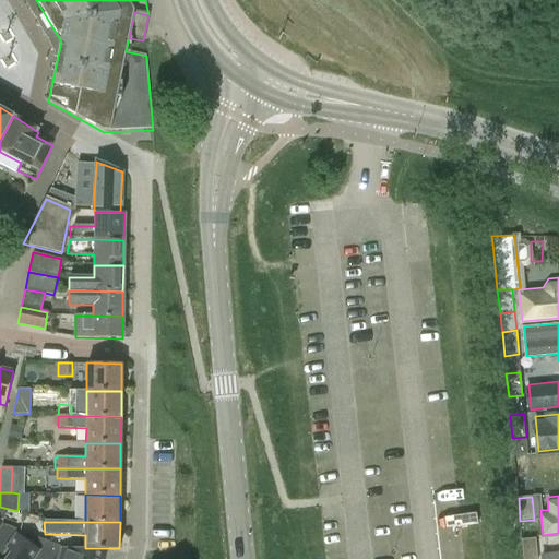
[(0,556),(15,533),(2,523),(0,525),(0,556)]
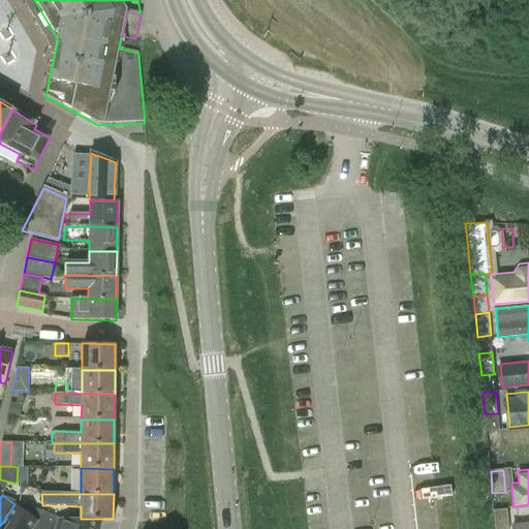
[(32,516),(14,504),(0,526),(0,528),(56,528),(59,519),(60,516),(37,508),(32,516)]
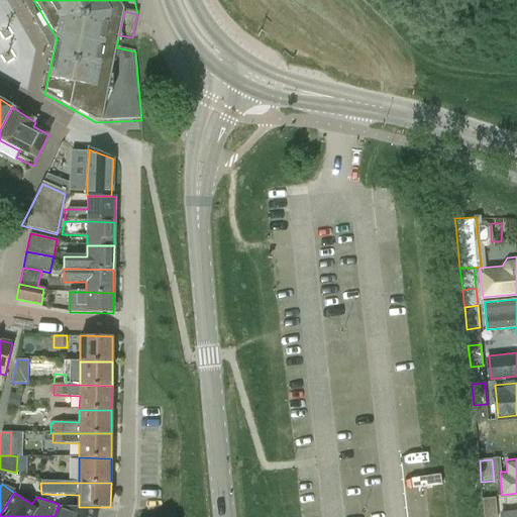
[(483,500),(484,516),(497,516),(496,498),(483,500)]
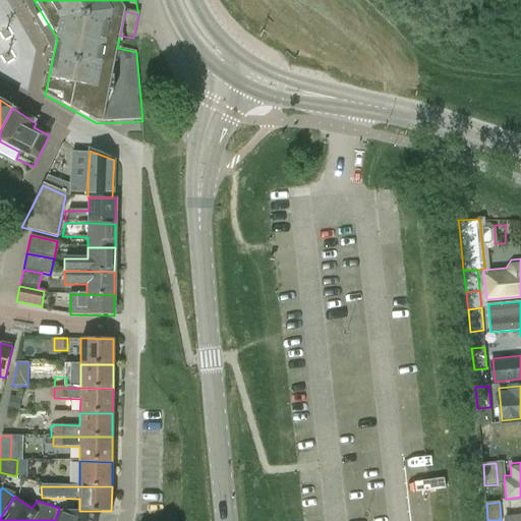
[(94,520),(98,511),(79,511),(58,511),(55,520),(94,520)]
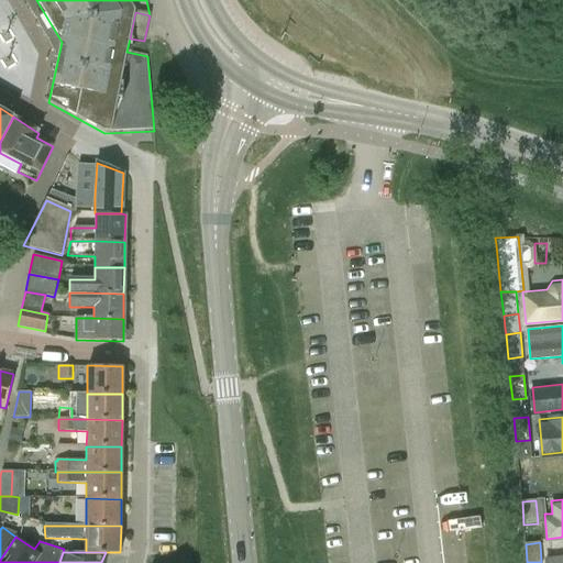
[(562,562),(562,552),(543,554),(543,562),(562,562)]
